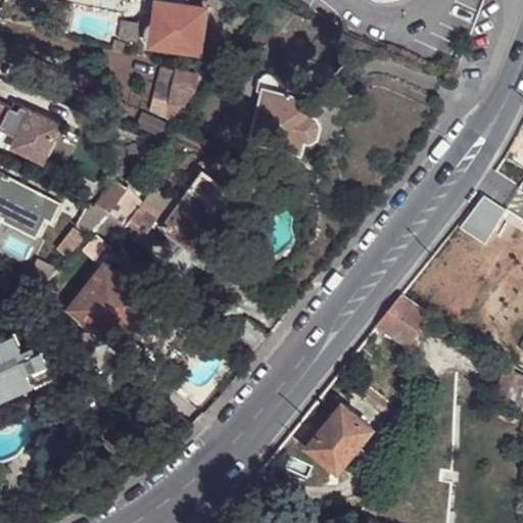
[(159,0),(156,0),(152,44),(202,49),(207,6),(159,0)]
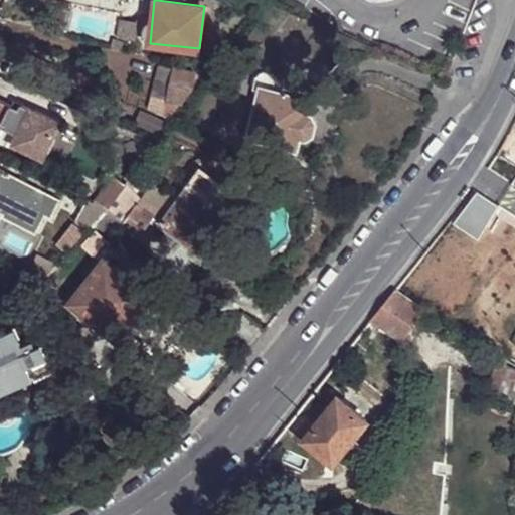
[(96,43),(102,21),(71,13),(65,34),(96,43)]
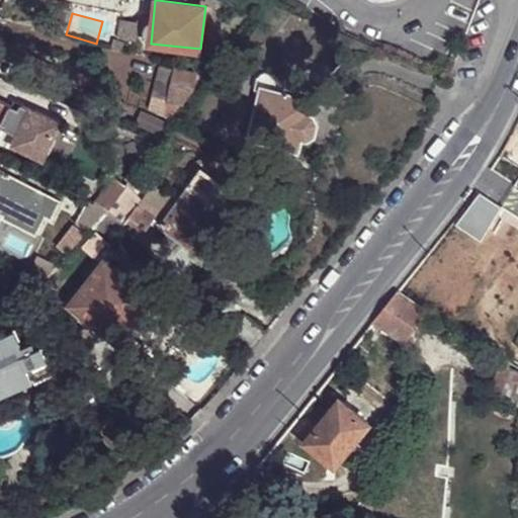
[(191,100),(203,87),(206,74),(171,66),(164,95),(191,100)]
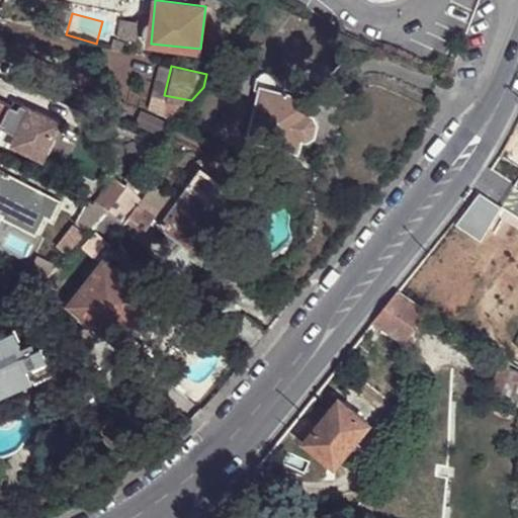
[(258,89),(261,90),(262,87),(283,92),(284,86),(285,83),(285,82),(283,81),(261,75),(259,75),(258,75),(255,85),(255,87),(258,89)]
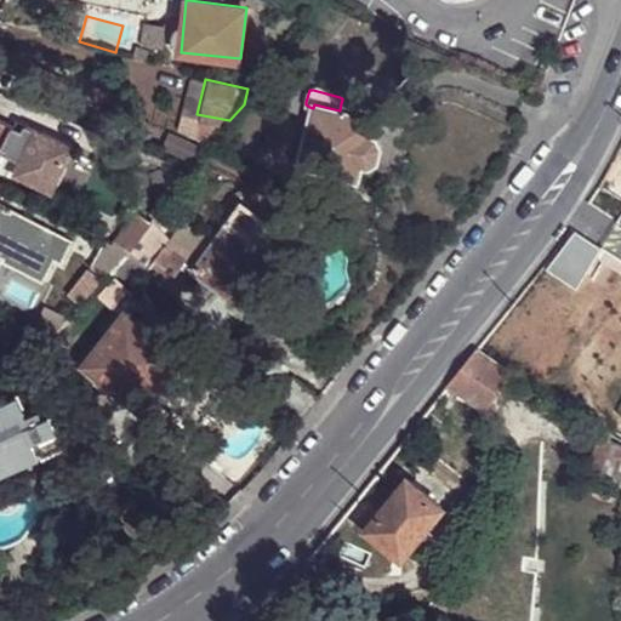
[(341,103),(340,110),(358,115),(359,108),(341,103)]
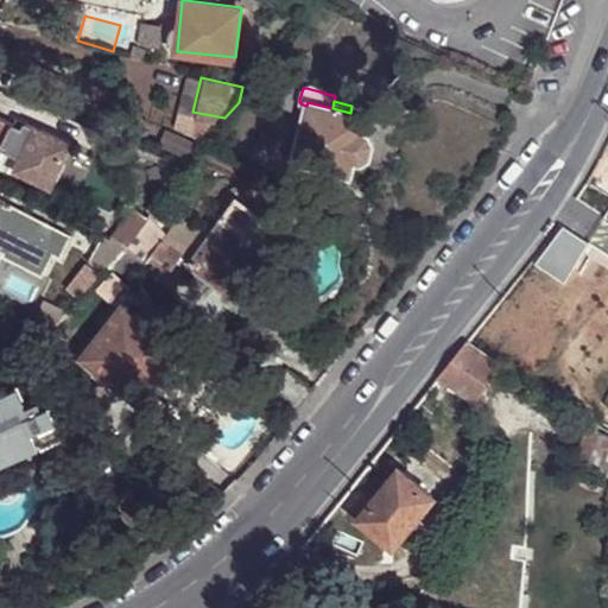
[(308,102),(306,106),(291,162),(348,176),(350,160),(358,135),(362,118),(350,113),(333,108),(308,102)]
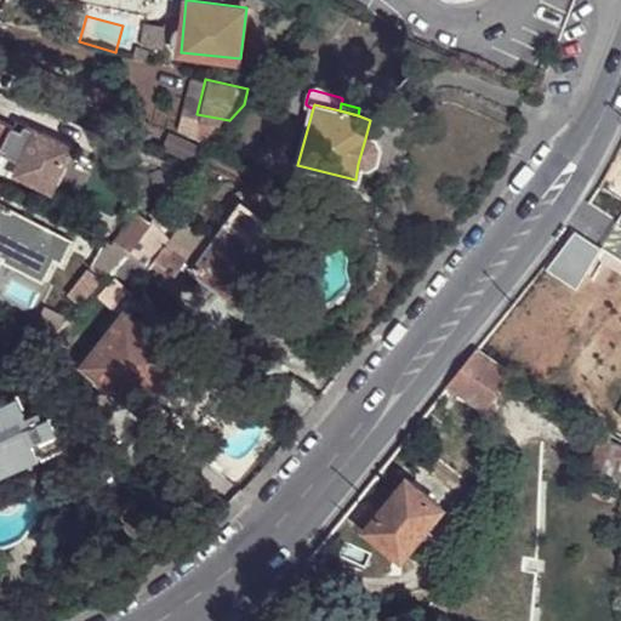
[(0,157),(3,151),(21,159),(16,175),(51,191),(63,166),(56,163),(64,146),(28,129),(26,134),(0,120),(0,157)]
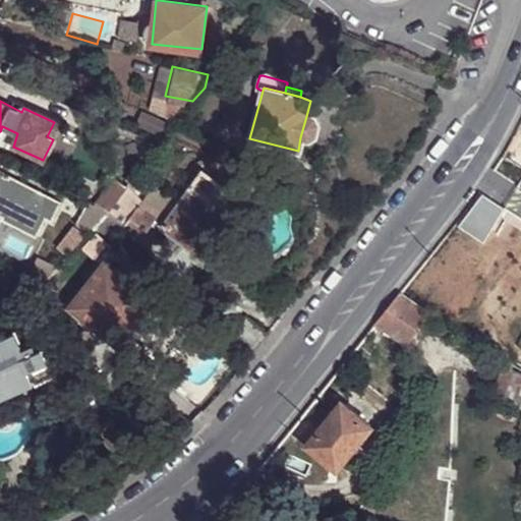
[(310,116),(306,116),(300,137),(305,139),(312,134),(314,124),(310,116)]
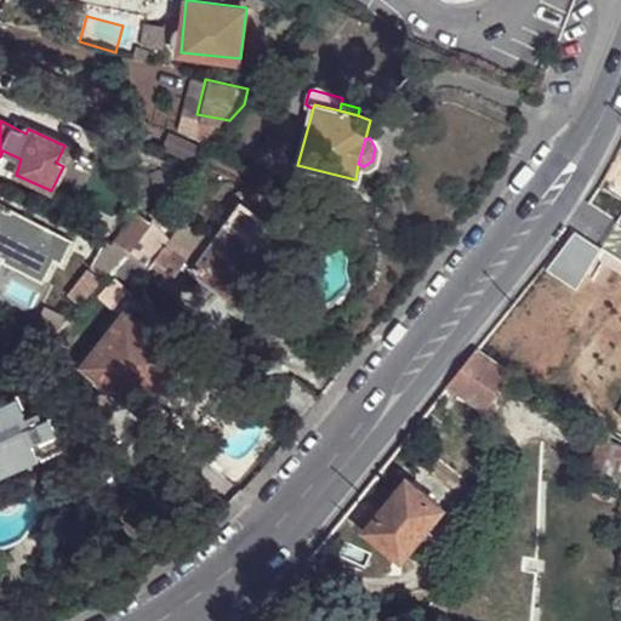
[(4,255),(1,257),(43,279),(53,256),(61,260),(73,238),(0,199),(0,252),(1,254),(4,255)]
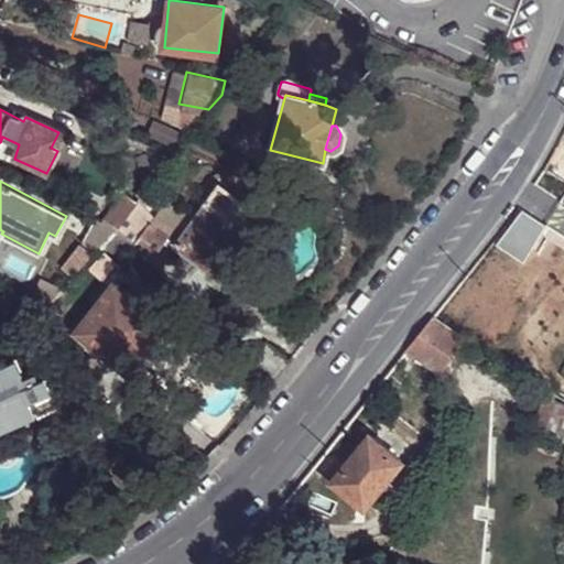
[(183,249),(195,258),(201,262),(221,278),(230,266),(240,264),(247,255),(242,247),(266,217),(219,183),(175,243),(177,247),(183,249)]
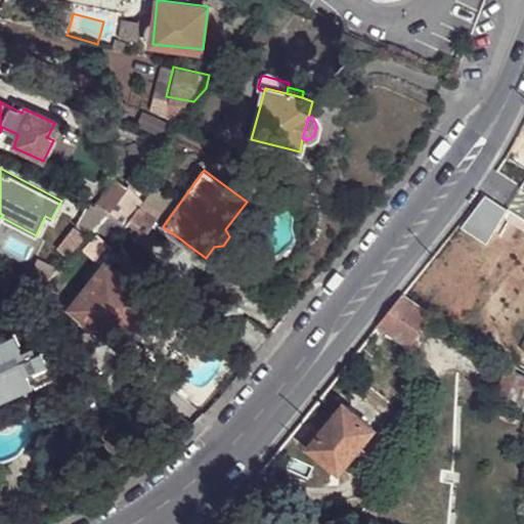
[(94,205),(105,211),(128,185),(108,171),(103,177),(111,183),(94,205)]
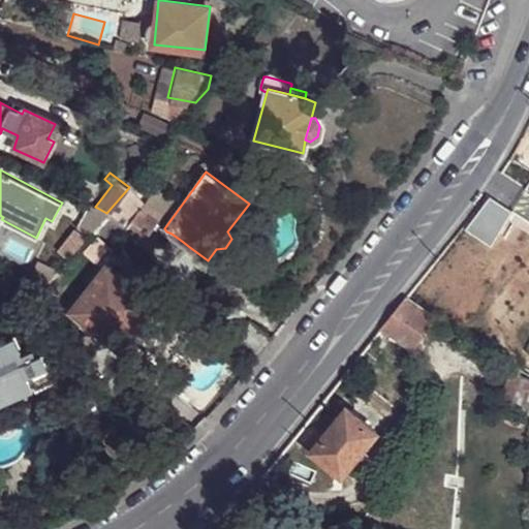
[(101,222),(96,228),(114,243),(124,229),(139,207),(147,197),(130,186),(129,187),(106,213),(101,222)]
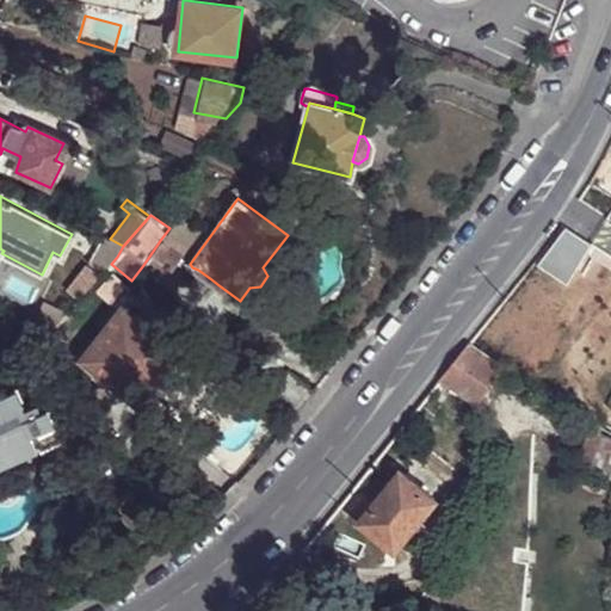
[(592,247),(566,229),(537,266),(567,285),(592,247)]
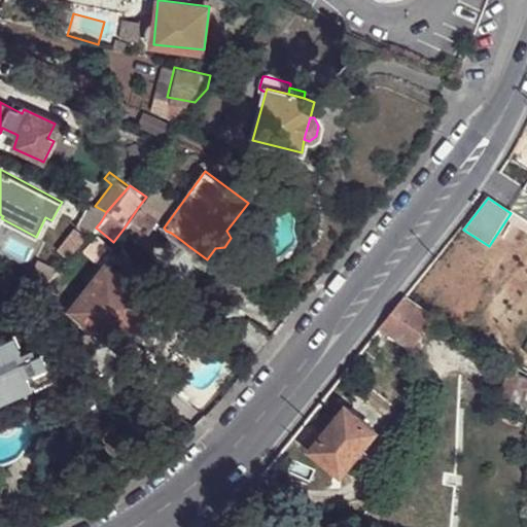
[(82,213),(101,221),(106,212),(95,206),(88,204),(82,213)]
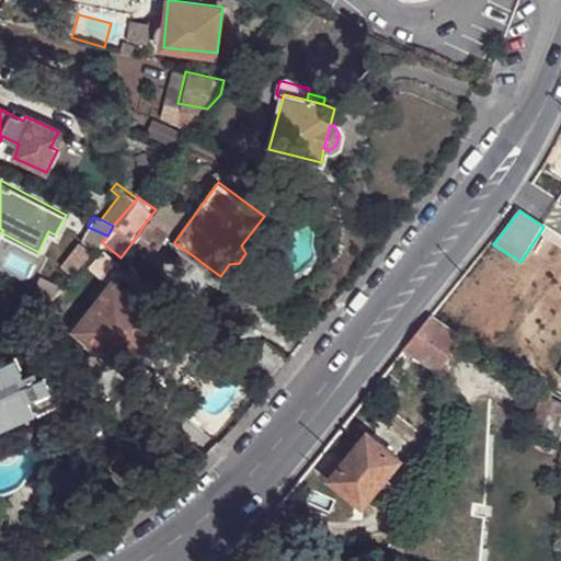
[(165,232),(148,219),(132,243),(149,256),(165,232)]
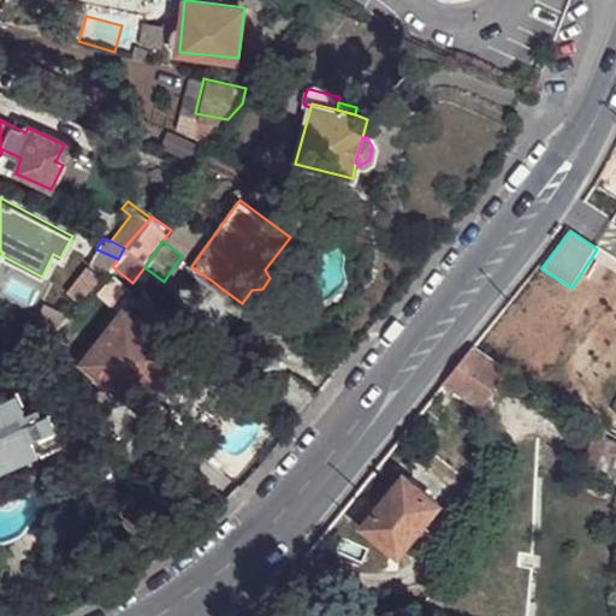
[(209,288),(213,282),(200,272),(195,278),(191,283),(206,292),(209,288)]
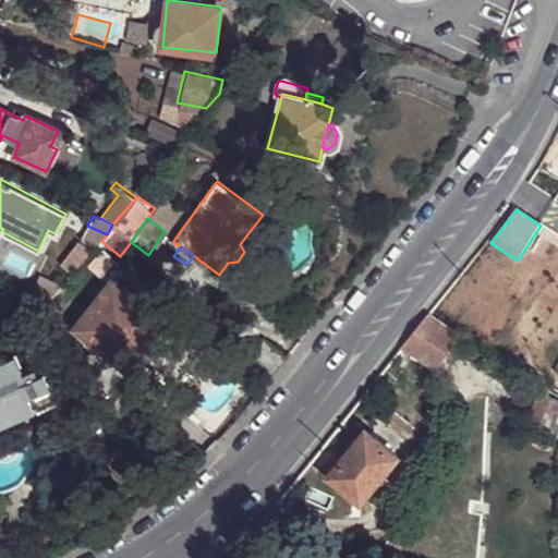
[(102,247),(89,264),(102,275),(116,258),(102,247)]
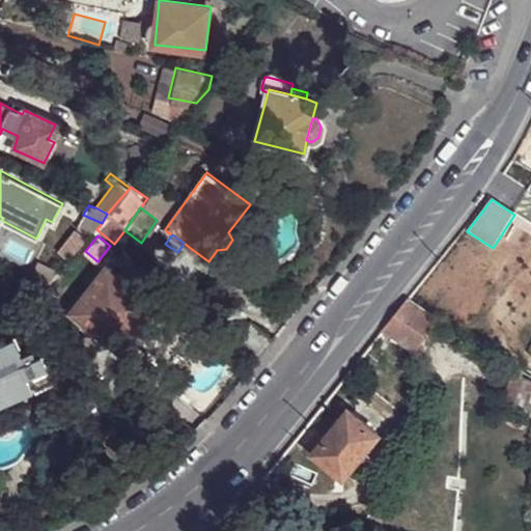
[(83,318),(89,324),(110,341),(118,347),(157,302),(108,262),(70,308),(83,318)]
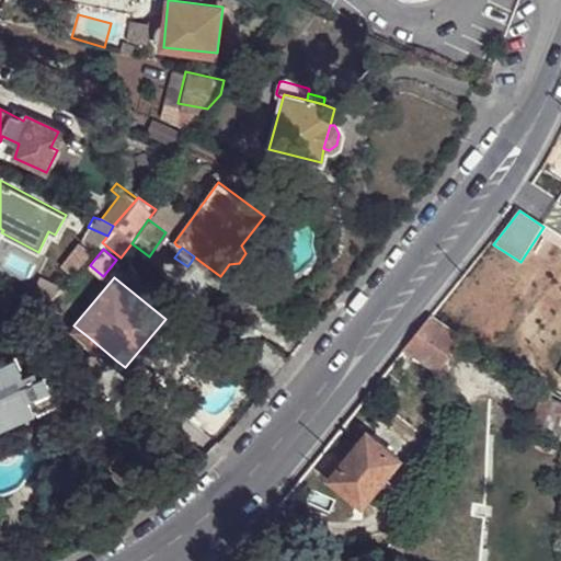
[(428,317),(402,350),(437,374),(464,339),(445,327),(428,317)]
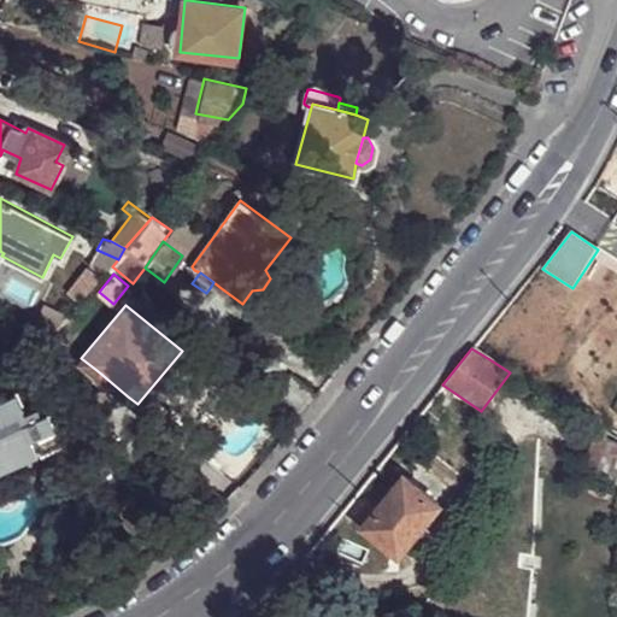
[(98,383),(104,376),(97,370),(92,377),(98,383)]
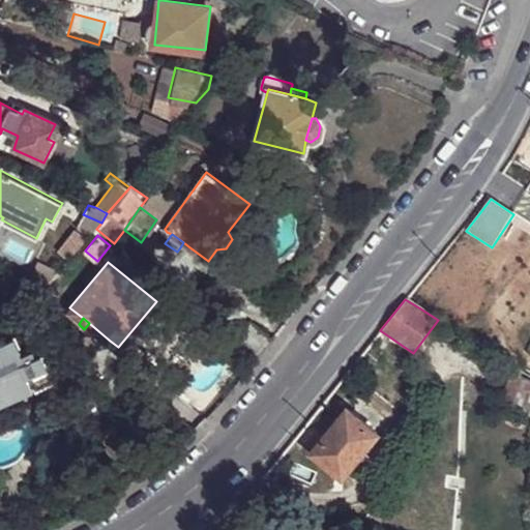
[(0,342),(0,396),(33,381),(36,387),(56,378),(39,343),(21,351),(13,335),(0,342)]
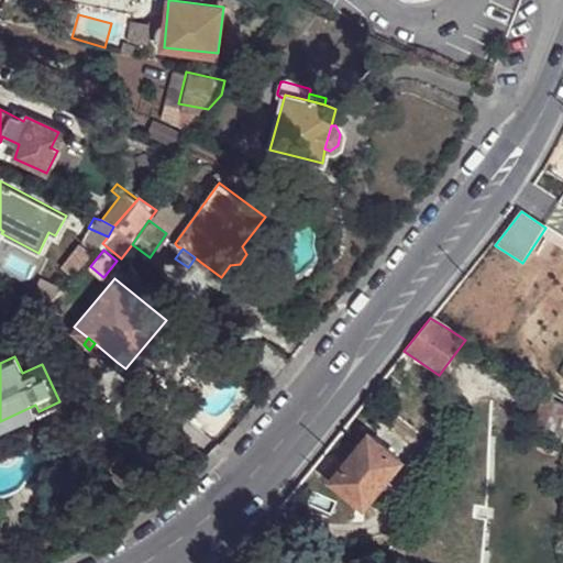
[(562,404),(544,395),(533,417),(549,423),(562,430),(562,432),(562,442),(562,443),(562,404)]
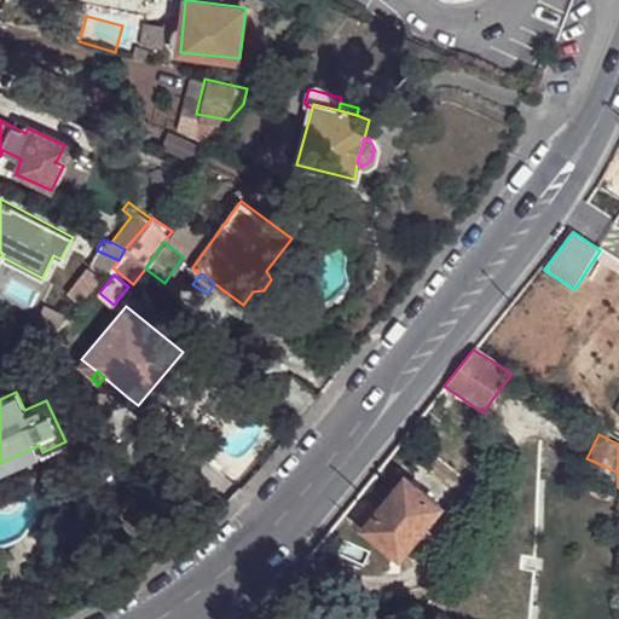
[(603,466),(586,458),(584,463),(601,472),(603,466)]
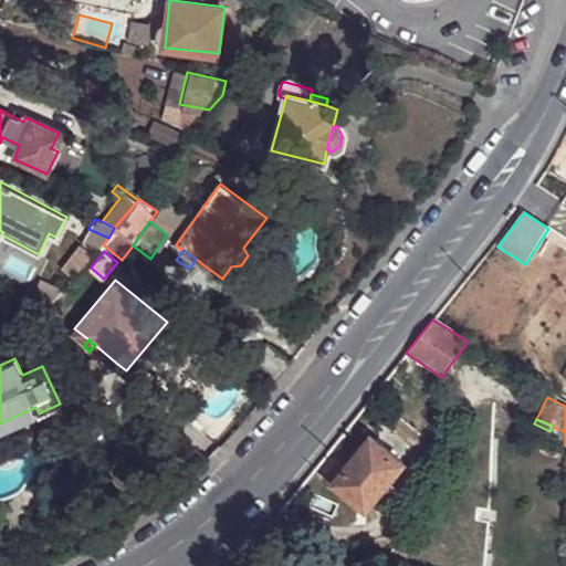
[(344,468),(332,483),(363,507),(402,459),(371,435),(344,468)]
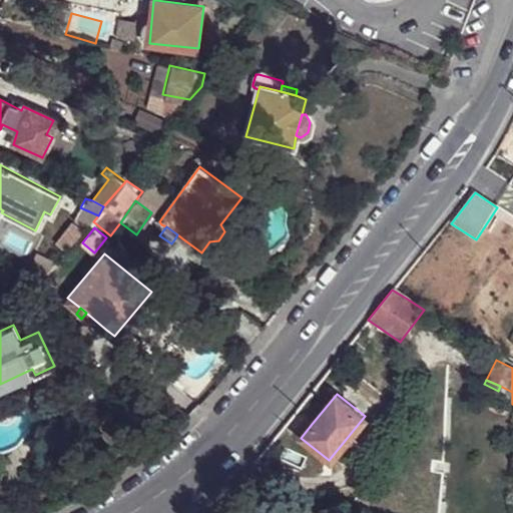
[(292,430),(301,438),(312,424),(304,417),(292,430)]
